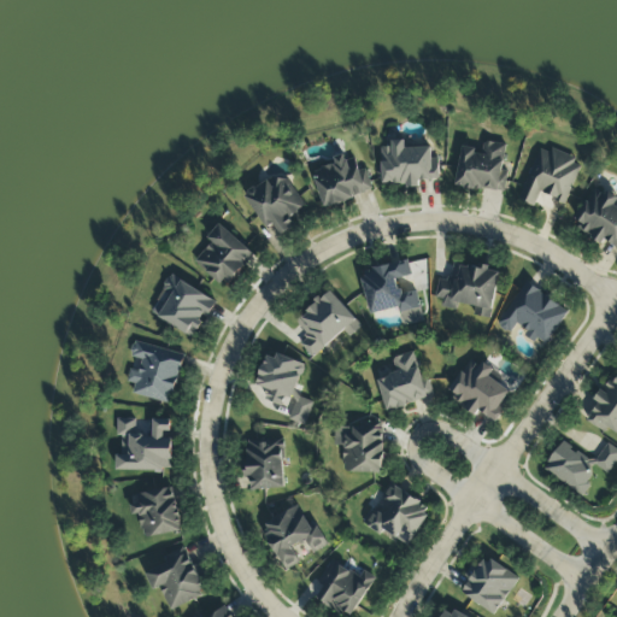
[(439,181),(438,158),(432,158),(432,147),(405,150),(405,141),(391,141),(391,147),(381,148),(383,187),(419,186),(419,182),(439,181)]
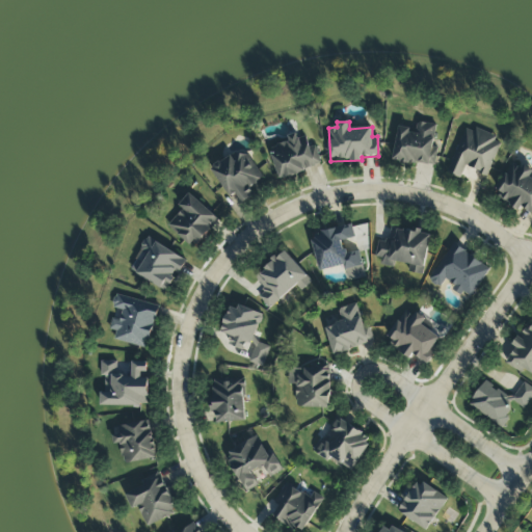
[(393,161),(435,166),(437,149),(433,148),(436,126),(417,123),(416,133),(408,132),(409,129),(398,127),(393,161)]
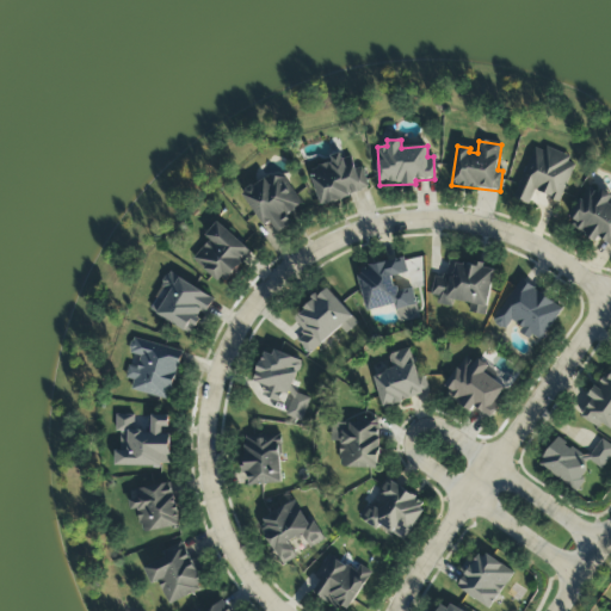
[(535,148),(513,199),(529,205),(535,192),(560,203),(576,162),(545,148),(543,152),(535,148)]
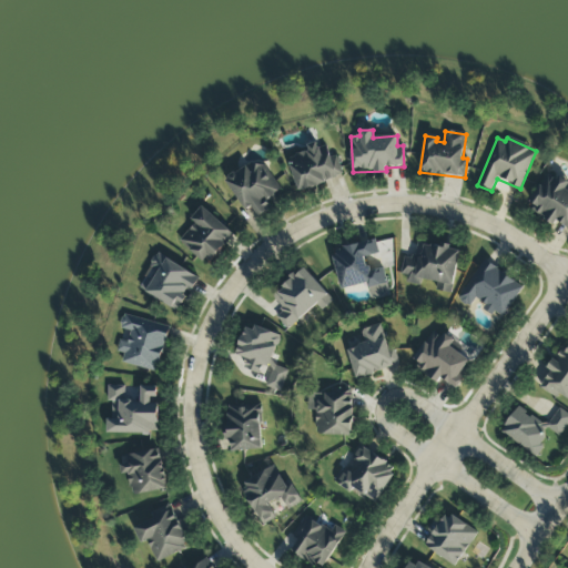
[(343,178),(336,155),(330,158),(326,146),(318,149),(317,142),(306,145),(308,151),(287,158),(297,192),(343,178)]
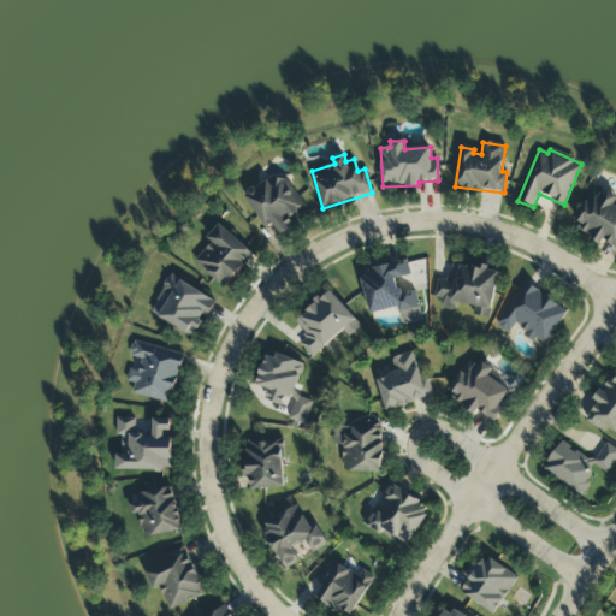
[(267,230),(273,226),(280,236),(295,226),(289,219),(306,207),(280,172),(244,200),(267,230)]
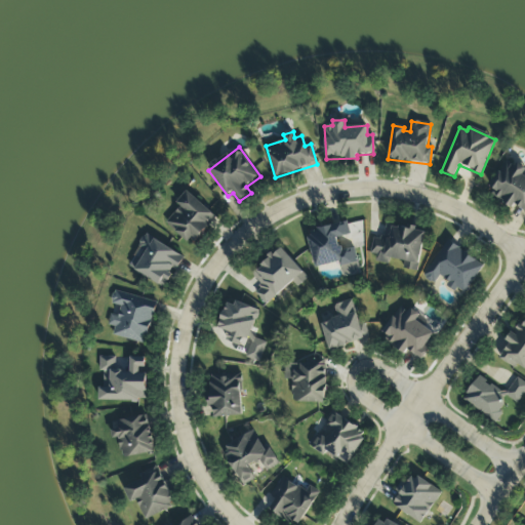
[(524,210),(524,177),(522,176),(524,170),(524,166),(517,162),(515,166),(505,161),(490,188),(496,191),(493,197),(513,208),(514,205),(524,210)]
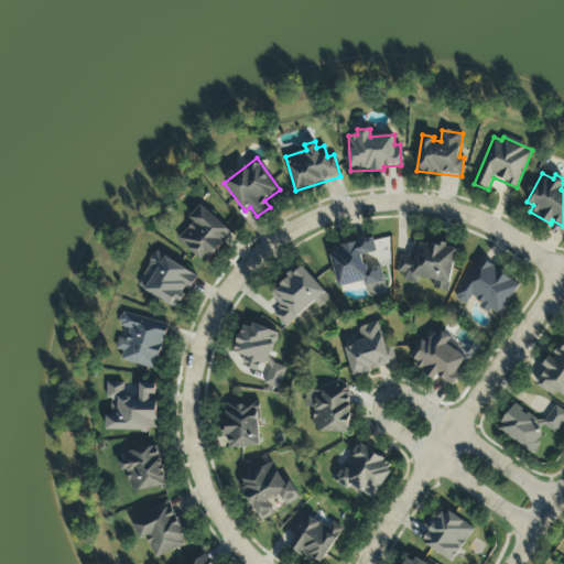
[(232,231),(199,206),(190,219),(193,221),(179,241),(207,264),(232,231)]
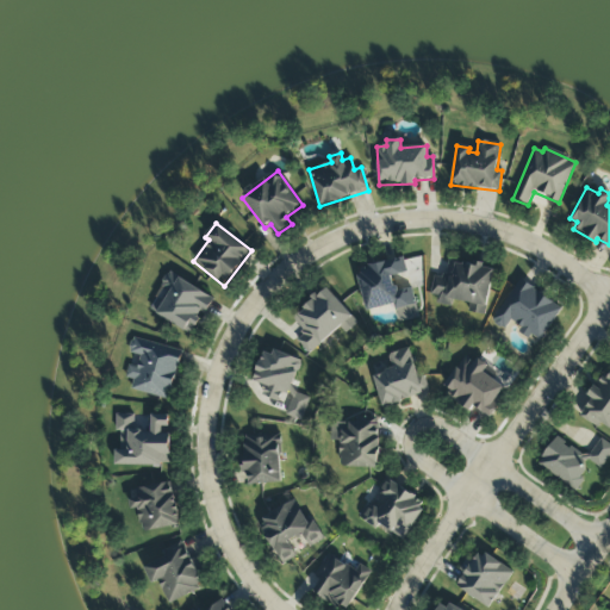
[(366,312),(394,305),(398,322),(418,318),(412,290),(397,293),(393,277),(404,274),(402,260),(356,269),(366,312)]
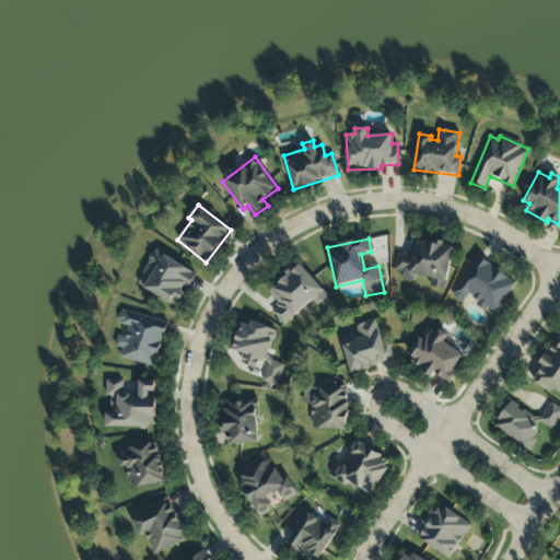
[(445,290),(454,247),(439,244),(439,245),(411,240),(408,256),(398,254),(394,277),(416,280),(416,277),(431,280),(430,287),(445,290)]
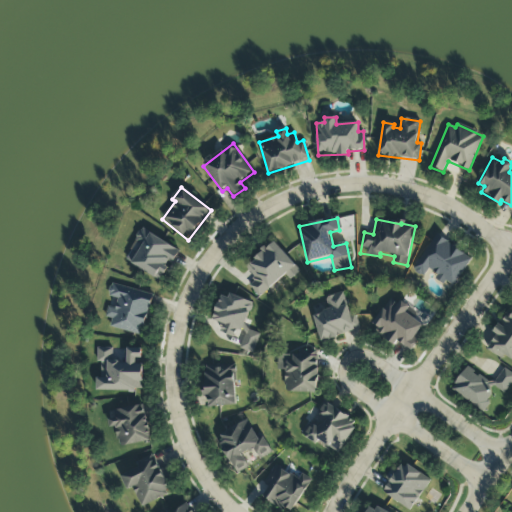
[(124,260),(161,281),(179,250),(142,229),(124,260)]
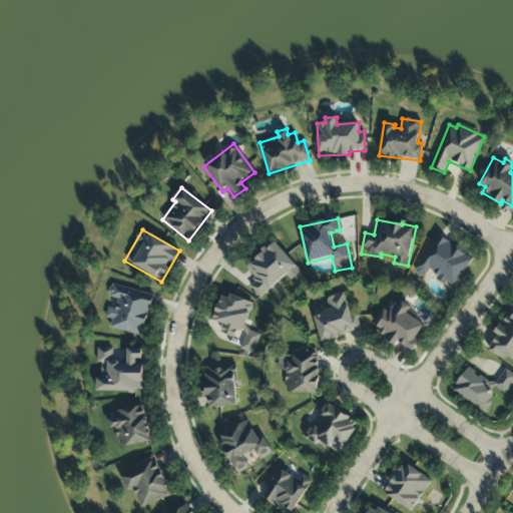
[(473,259),(436,235),(414,272),(425,279),(430,271),(438,276),(436,279),(454,289),(473,259)]
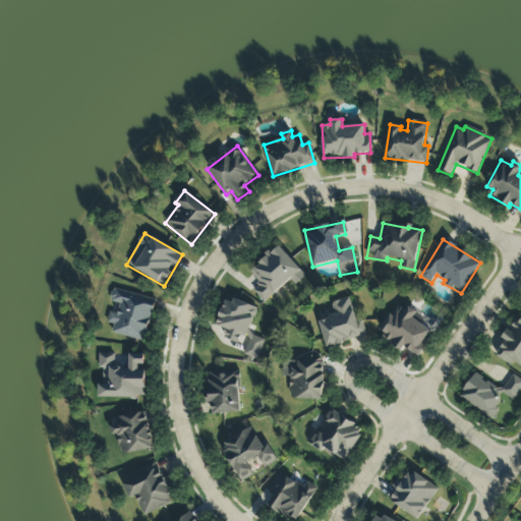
[(290,281),(295,286),(306,276),(279,246),(249,273),(259,284),(251,290),(264,303),(290,281)]
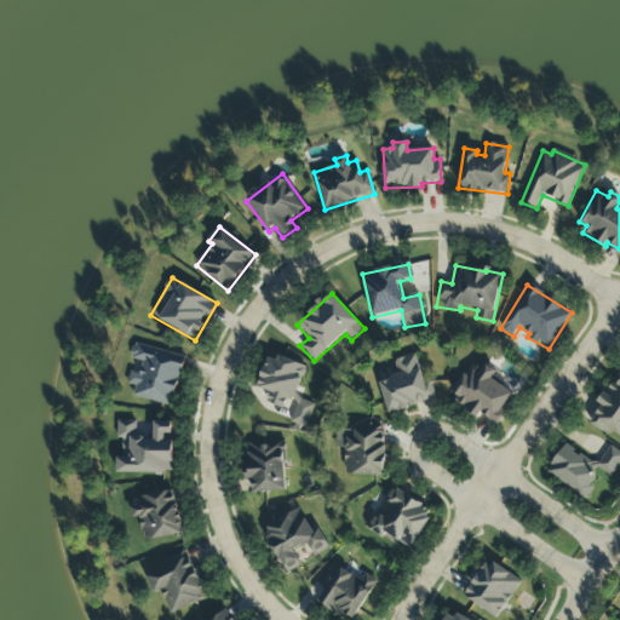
[(132,397),(172,407),(184,356),(135,344),(131,361),(141,363),(138,372),(131,369),(127,385),(136,388),(132,397)]
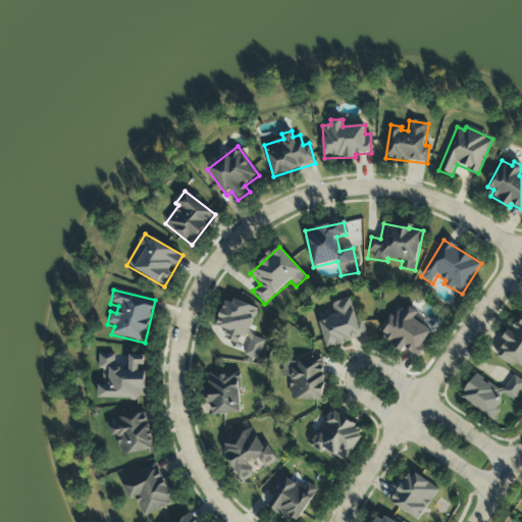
[(326,349),(361,340),(351,298),(331,303),(335,318),(319,321),(326,349)]
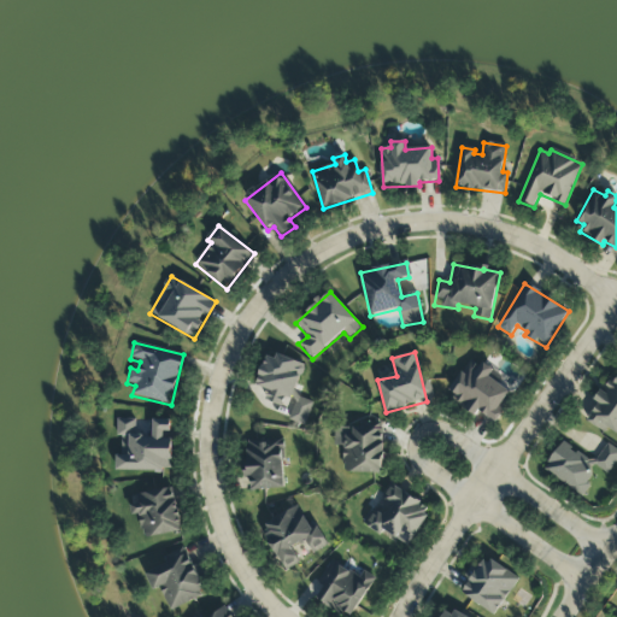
[(269,391),(265,401),(289,409),(303,363),(277,356),(276,359),(265,356),(256,387),(269,391)]
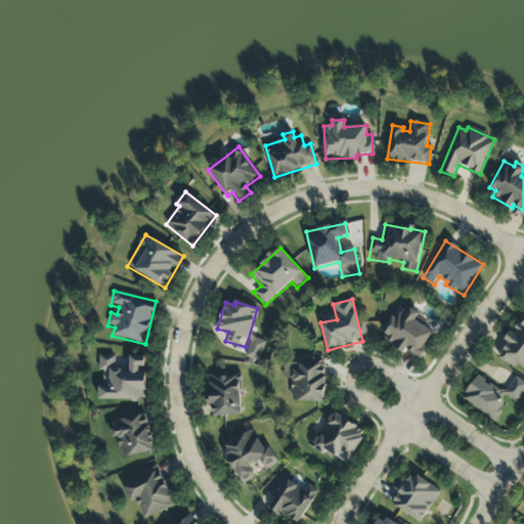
[(422,359),(431,345),(427,342),(433,333),(416,320),(419,316),(399,304),(382,333),(386,335),(383,340),(404,354),(406,350),(422,359)]
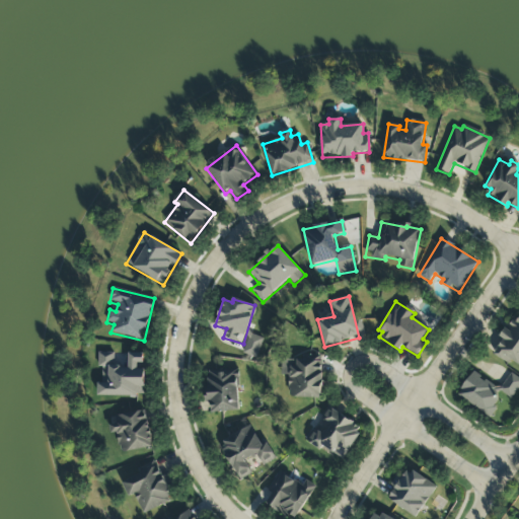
[(493,354),(518,369),(518,368),(518,315),(516,314),(493,354)]
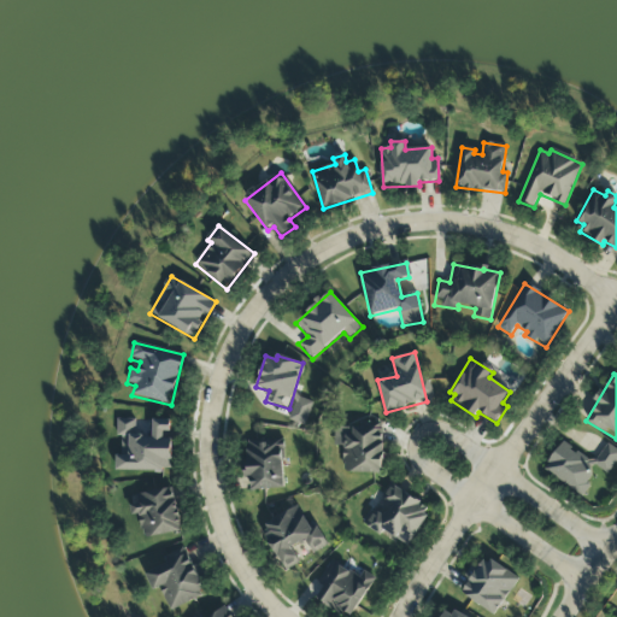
[(313,403),(298,397),(288,421),(305,427),(313,403)]
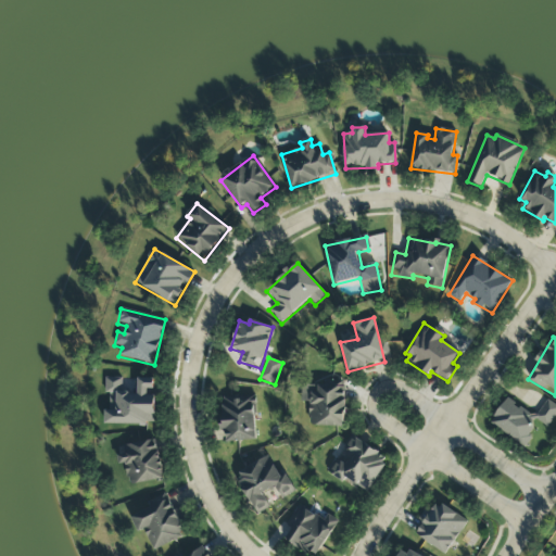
[(104,425),(155,426),(155,393),(154,393),(154,379),(138,379),(138,393),(122,393),(122,379),(108,378),(106,404),(116,404),(116,412),(104,412),(104,425)]
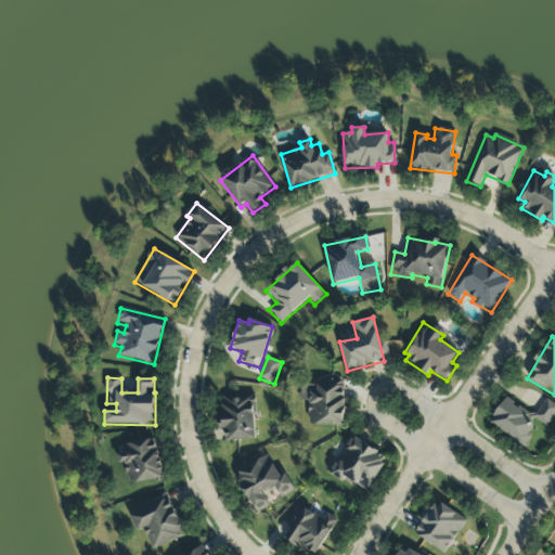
[(309,426),(344,426),(345,383),(300,383),(300,403),(309,403),(309,426)]
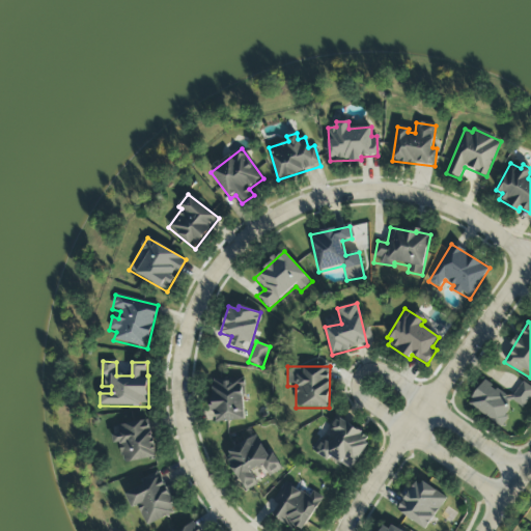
[(216,422),(245,421),(244,380),(212,381),(213,412),(216,412),(216,422)]
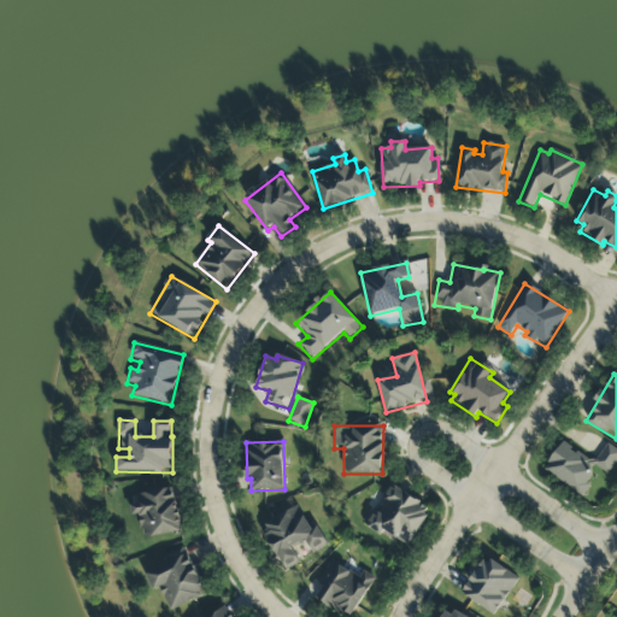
[(544,470),(583,497),(591,486),(587,483),(593,475),(586,470),(591,462),(562,442),(544,470)]
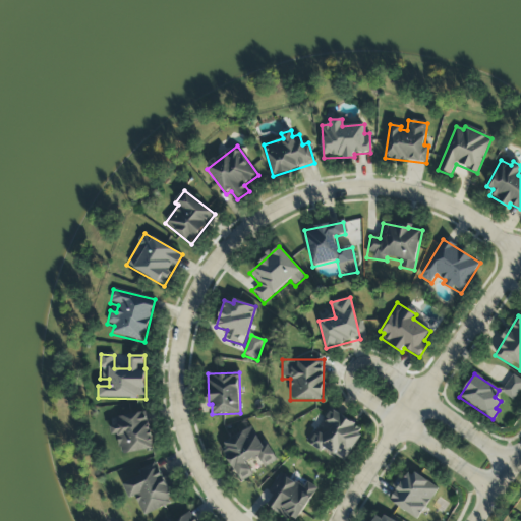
[(520,389),(520,381),(513,374),(501,393),(513,401),(520,389)]
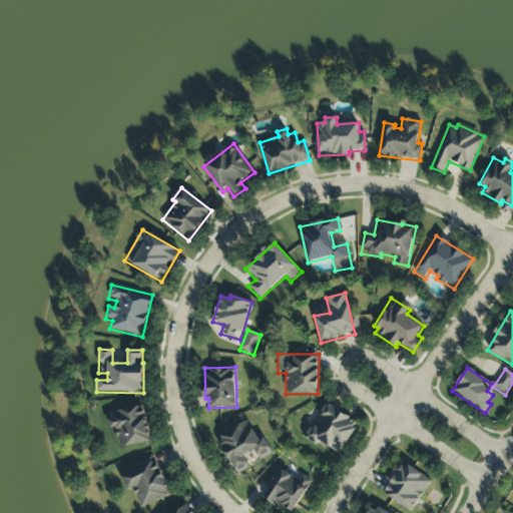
[(302,437),(318,446),(320,443),(339,455),(359,424),(325,402),(317,414),(302,437)]
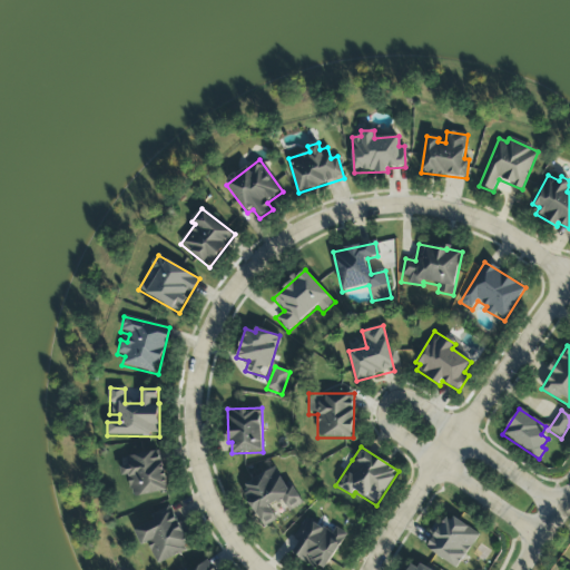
[(167,492),(160,451),(124,457),(129,498),(167,492)]
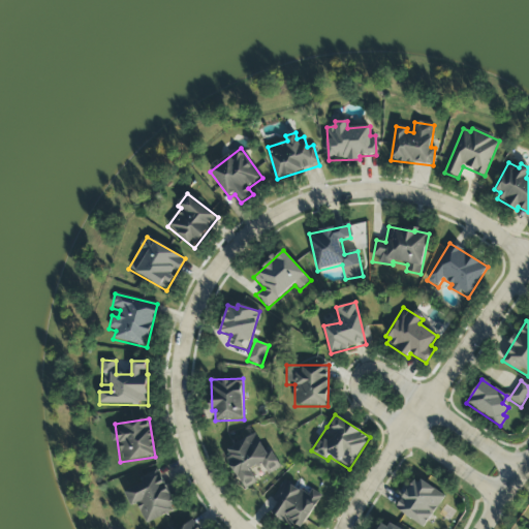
[(281,468),(272,450),(267,454),(256,435),(223,453),(244,490),(257,483),(250,470),(261,464),(268,475),(281,468)]
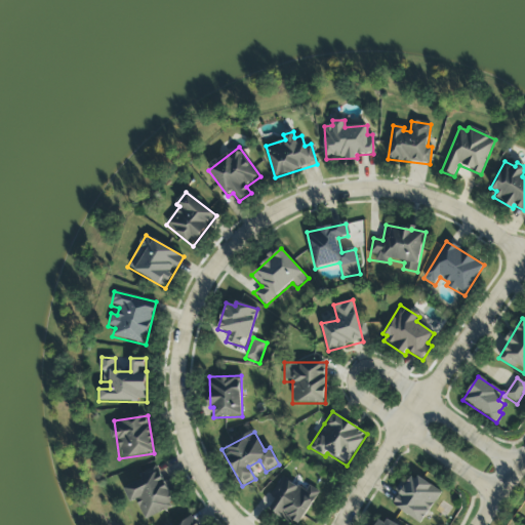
[(123,488),(130,505),(136,501),(145,520),(178,506),(167,481),(164,482),(160,472),(123,488)]
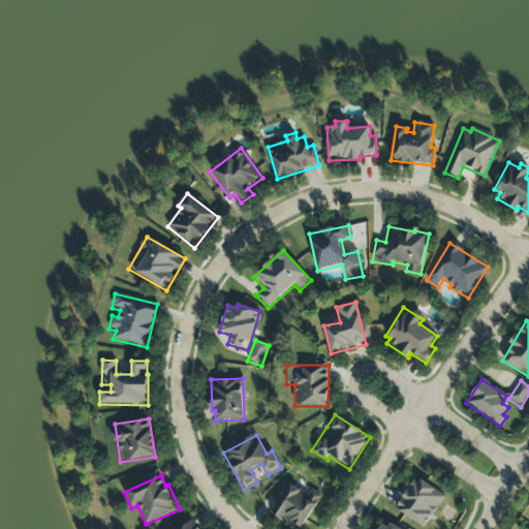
[(395,509),(424,528),(445,497),(416,478),(410,487),(405,484),(397,496),(402,499),(395,509)]
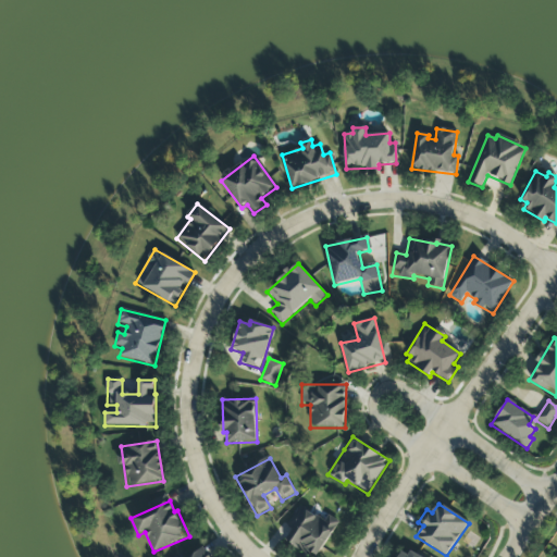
[(285,541),(309,556),(317,556),(339,522),(327,515),(323,521),(299,506),(286,527),(292,530),(285,541)]
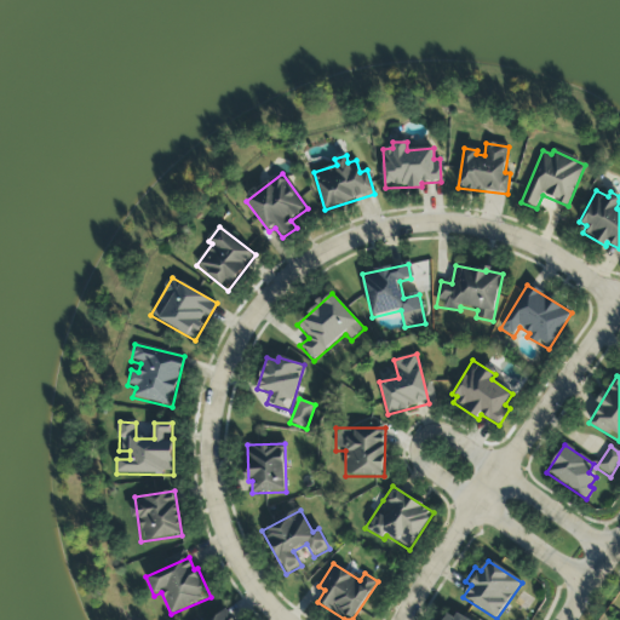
All buildings are outlined.
